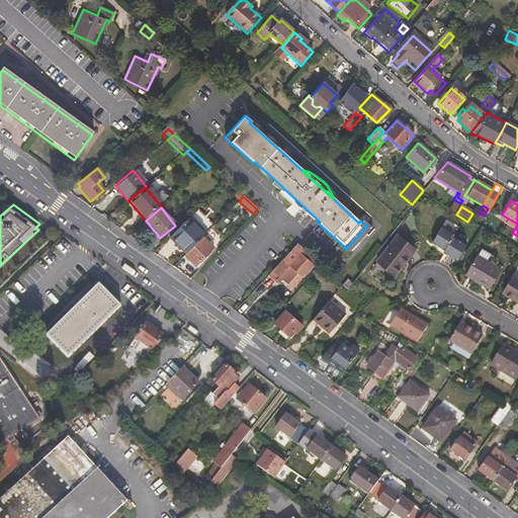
[(201,239),(213,227),(198,211),(172,237),(187,253),(201,239)]
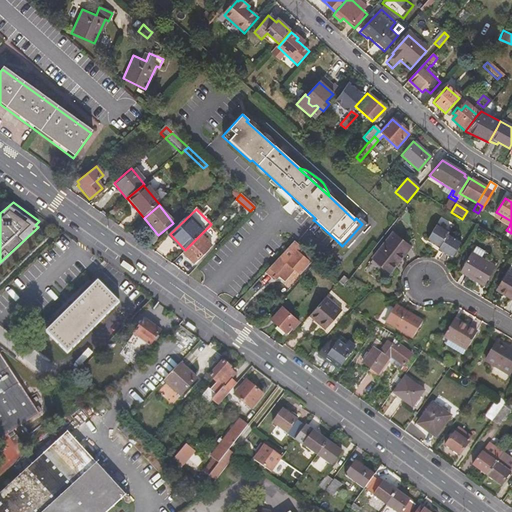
[(511,221),(496,212),(494,217),(509,226),(511,221)]
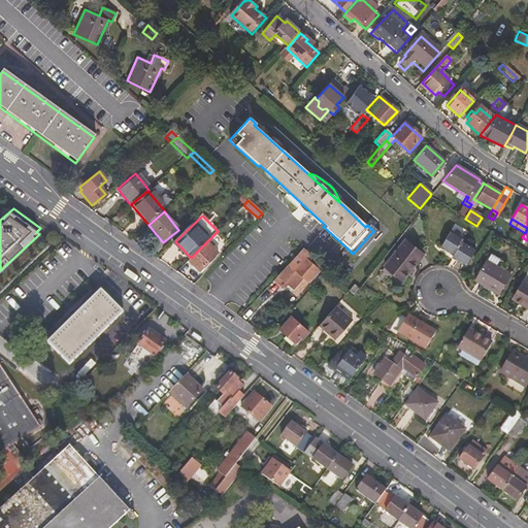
[(459,240),(448,234),(438,249),(450,256),(449,258),(462,266),(472,250),(459,241),(459,240)]
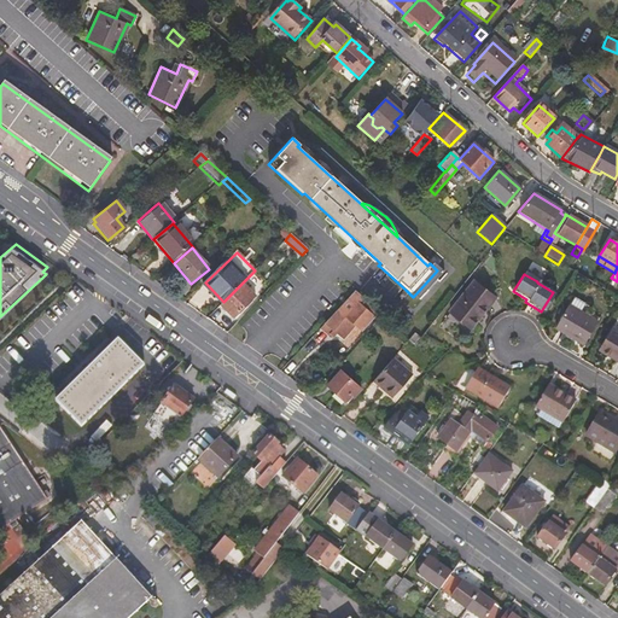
[(491,292),(473,279),(450,310),(470,325),(481,310),(479,309),(491,292)]
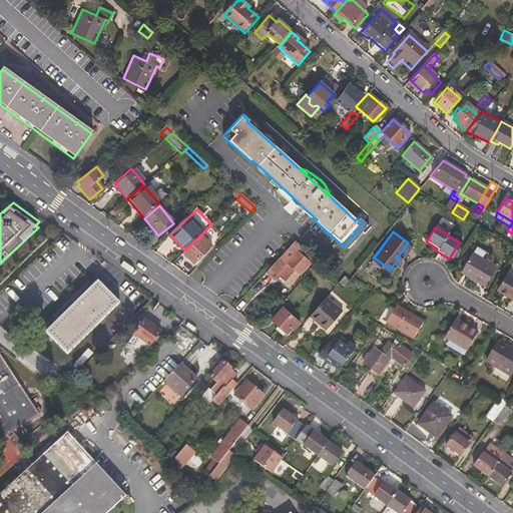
[(185,250),(182,253),(193,264),(210,246),(199,236),(185,250)]
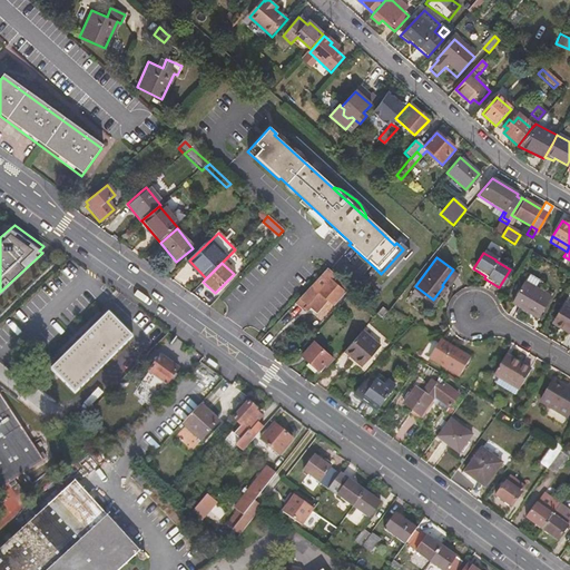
[(347,290),(330,273),(326,277),(328,279),(317,292),(333,305),(347,290)]
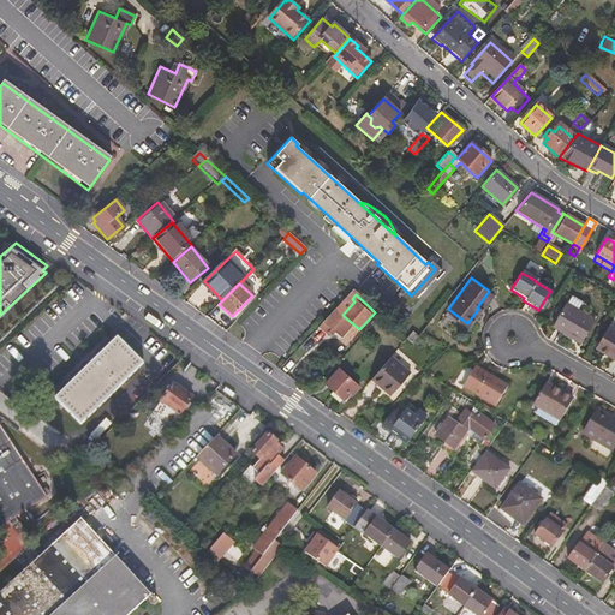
[(583,305),(572,299),(553,329),(580,345),(593,322),(578,312),(583,305)]
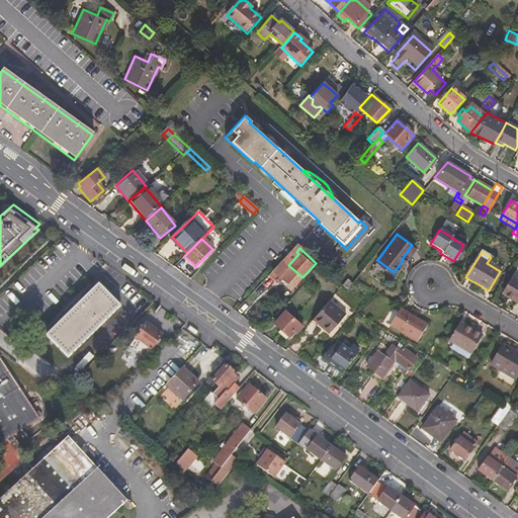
[(517,280),(512,277),(503,291),(512,297),(511,299),(517,304),(517,280)]
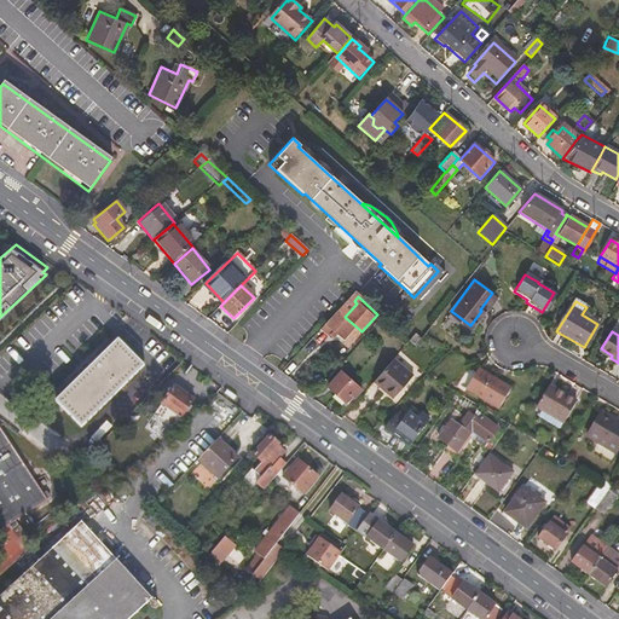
[(136,371),(110,345),(51,404),(77,429),(136,371)]
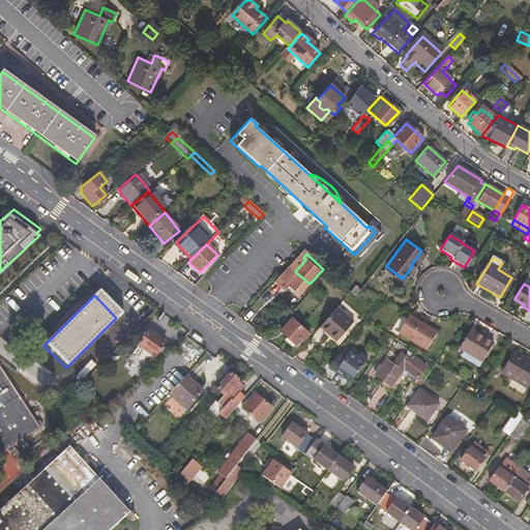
[(524,304),(514,298),(513,301),(523,306),(524,304)]
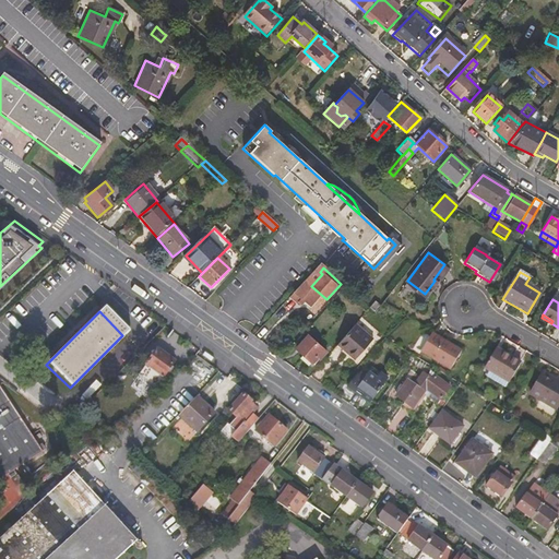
[(371,340),(355,324),(347,333),(337,345),(345,351),(354,359),(371,340)]
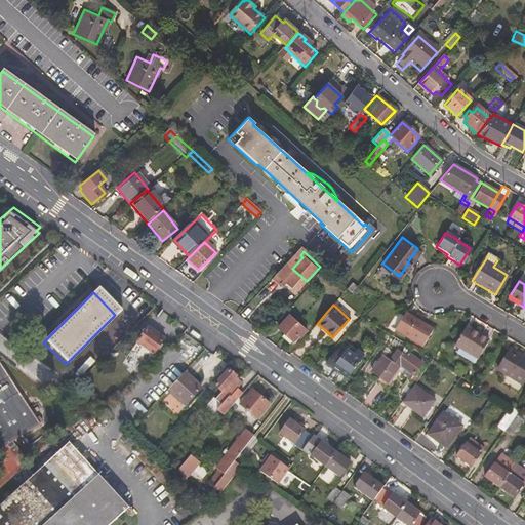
[(259,316),(268,323),(273,318),(264,311),(259,316)]
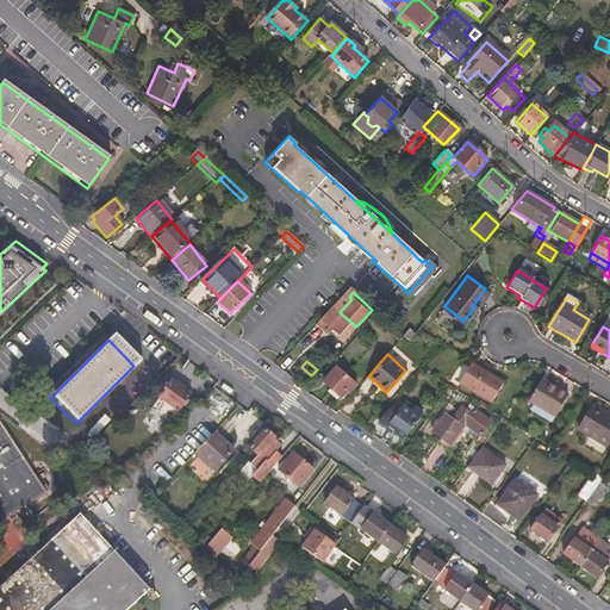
[(499,380),(470,362),(459,381),(489,399),(499,380)]
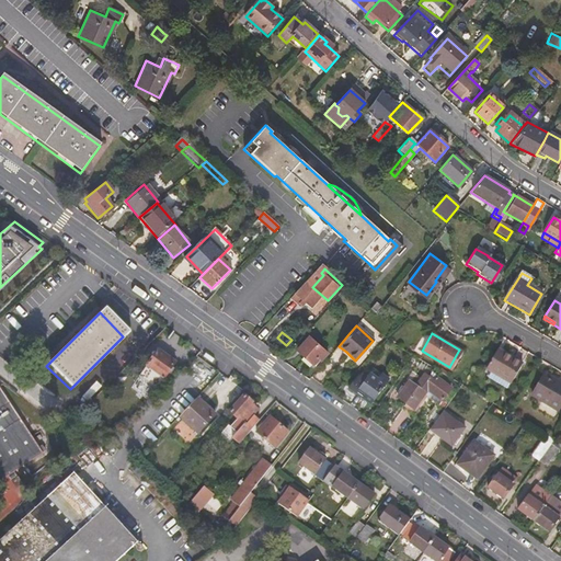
[(327,354),(308,338),(296,352),(304,357),(300,361),(308,367),(311,365),(315,367),(327,354)]
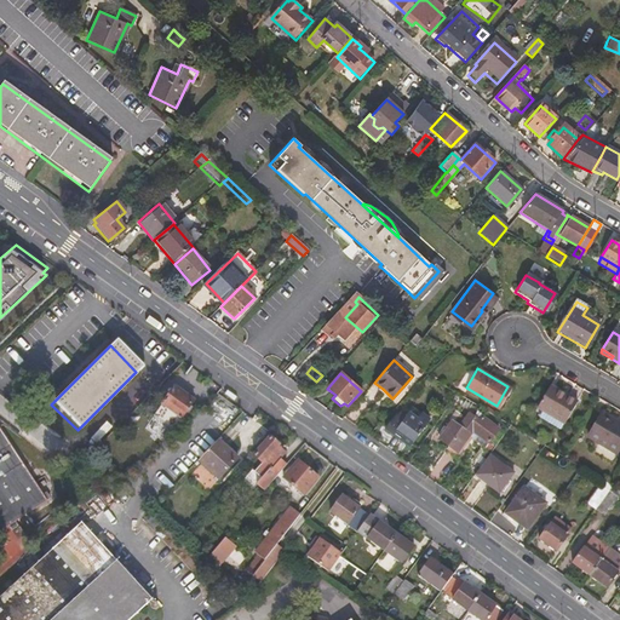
[(374,383),(372,385),(379,392),(383,389),(374,383)]
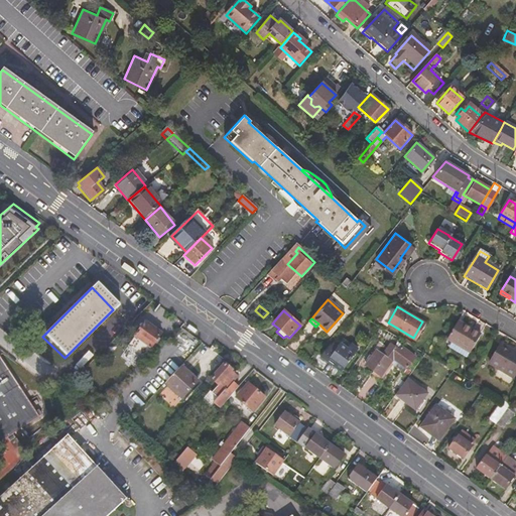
[(478,334),(456,320),(445,337),(467,351),(478,334)]
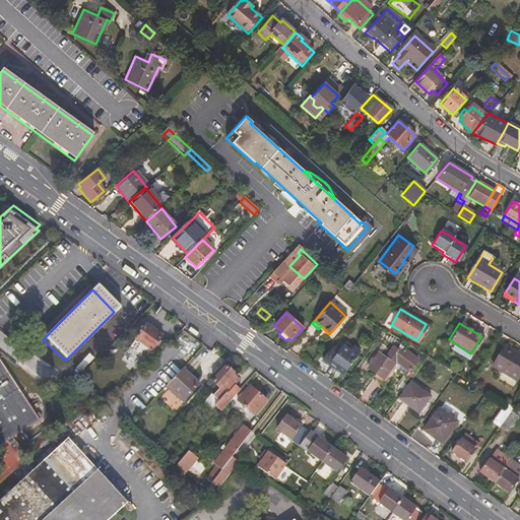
[(161,335),(145,324),(128,350),(143,361),(161,335)]
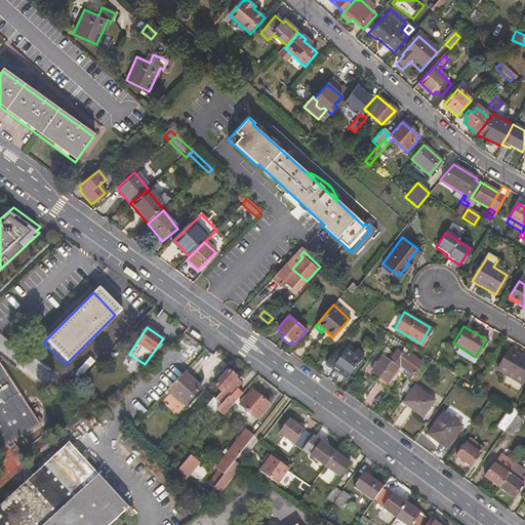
[(524,374),(524,361),(507,351),(495,370),(519,386),(524,374)]
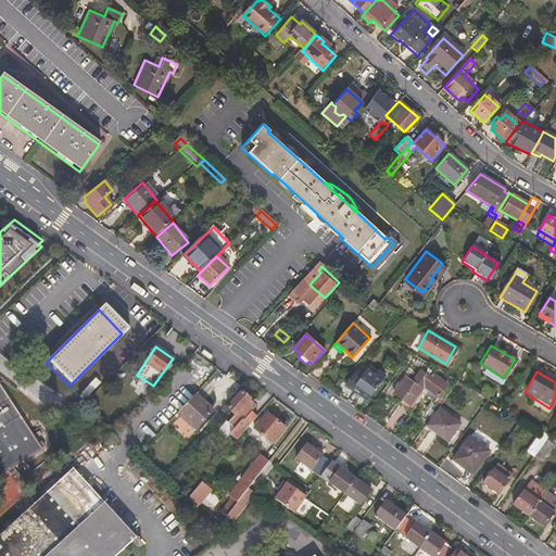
[(366,379),(356,373),(346,384),(368,401),(386,378),(378,373),(375,377),(370,375),(366,379)]
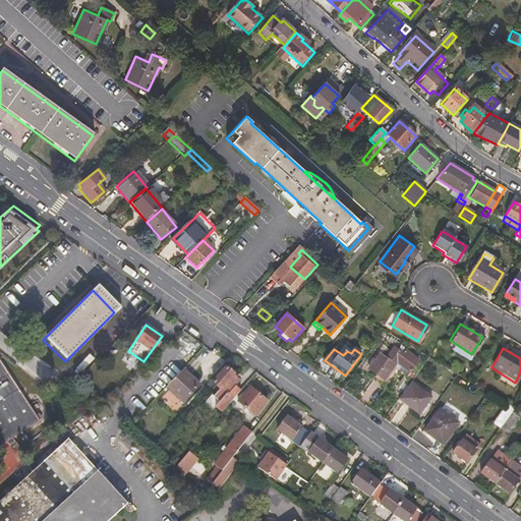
[(402,355),(398,352),(394,349),(385,360),(380,356),(374,363),(371,361),(367,367),(370,369),(368,371),(375,375),(384,382),(397,364),(410,373),(418,361),(404,351),(402,355)]
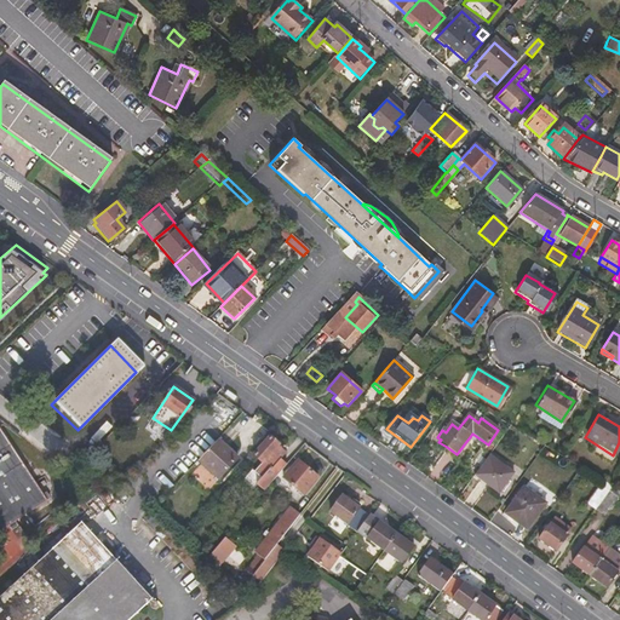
[(0,532),(50,500),(0,426),(0,532)]
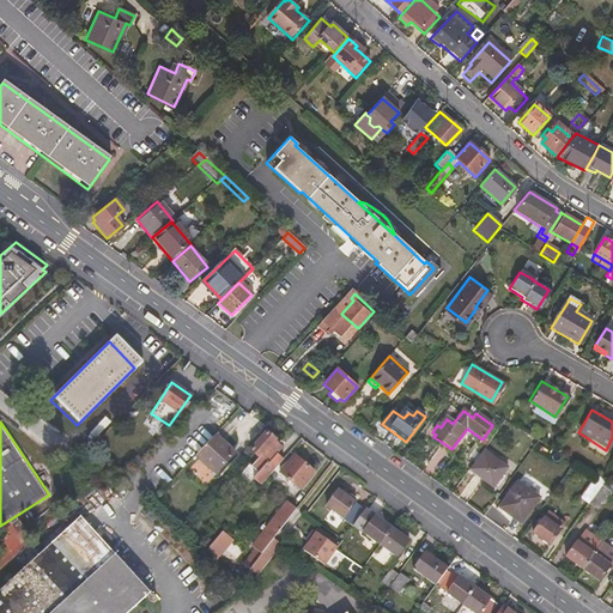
[(451,449),(442,442),(441,445),(451,453),(465,435),(479,444),(483,439),(467,429),(451,449)]
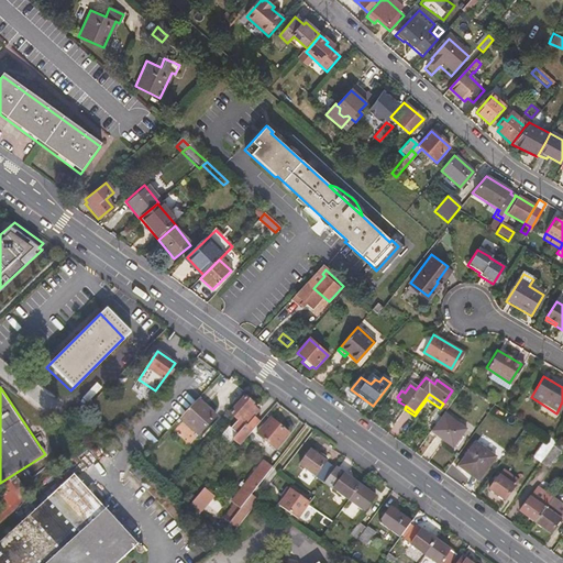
[(232,441),(239,446),(258,422),(253,417),(252,419),(251,418),(256,410),(250,406),(252,404),(243,397),(229,415),(235,420),(229,429),(236,435),(232,441)]
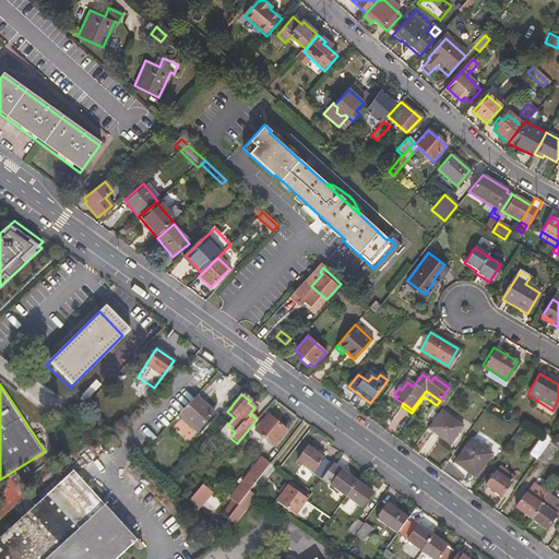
[(213,413),(195,396),(178,415),(195,431),(213,413)]
